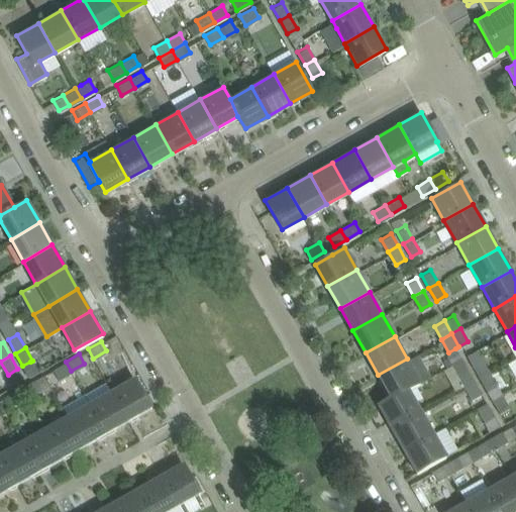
[(489,372),(481,357),(472,364),(479,377),(489,372)]
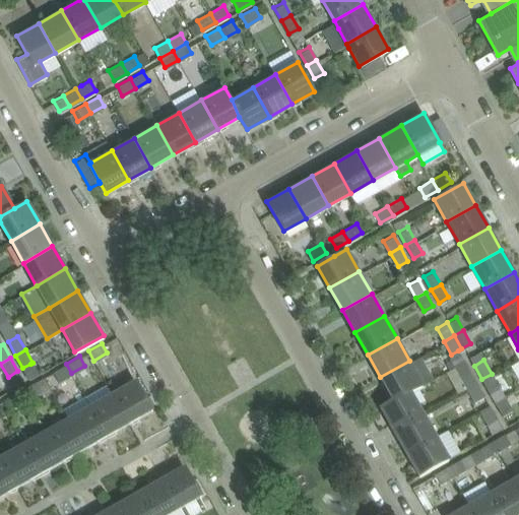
[(409,361),(380,377),(393,399),(409,390),(423,383),(409,361)]
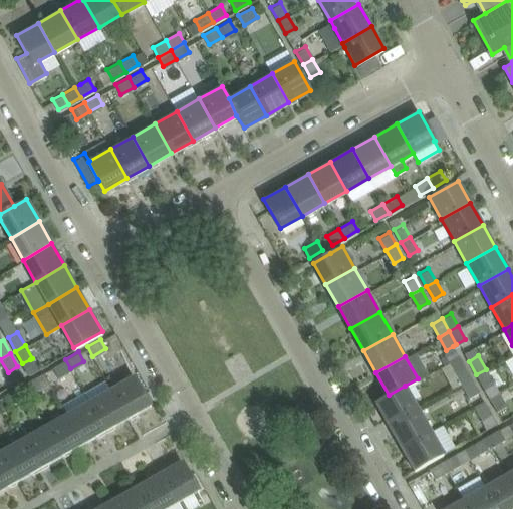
[(65,359),(52,366),(57,375),(70,368),(65,359)]
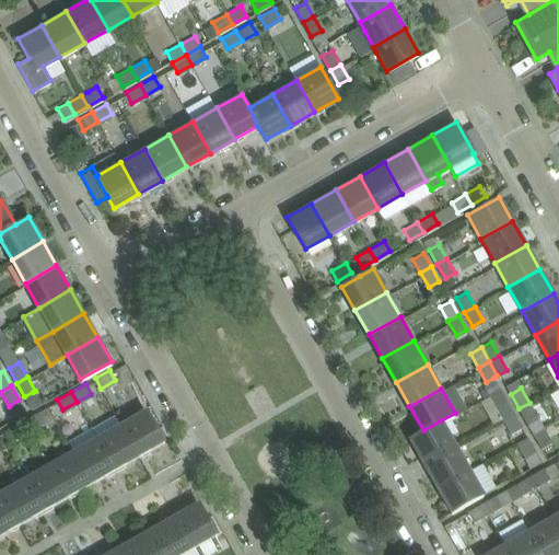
[(495,403),(503,418),(513,412),(504,397),(495,403)]
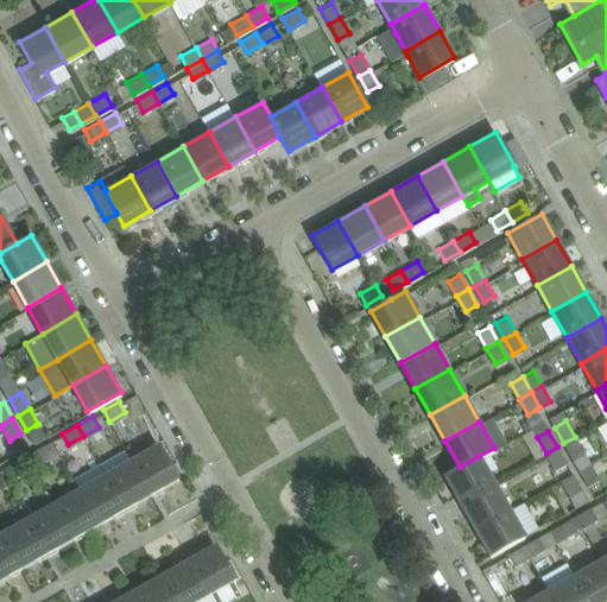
[(575,437),(563,443),(571,458),(583,451),(575,437)]
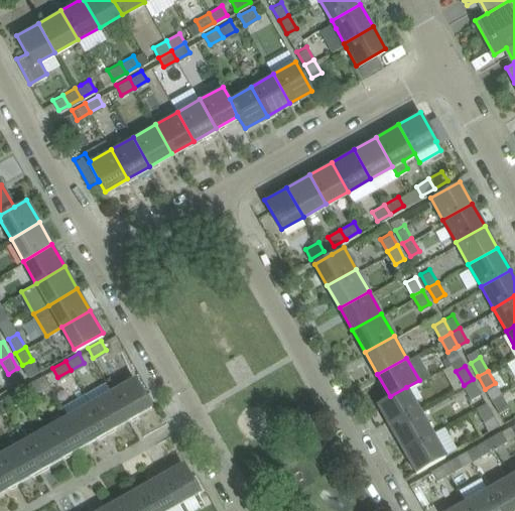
[(128,418),(150,406),(134,377),(112,389),(128,418)]
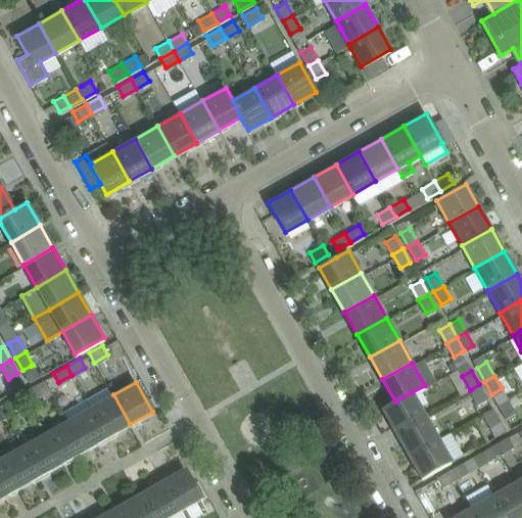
[(35,383),(21,391),(27,401),(40,393),(35,383)]
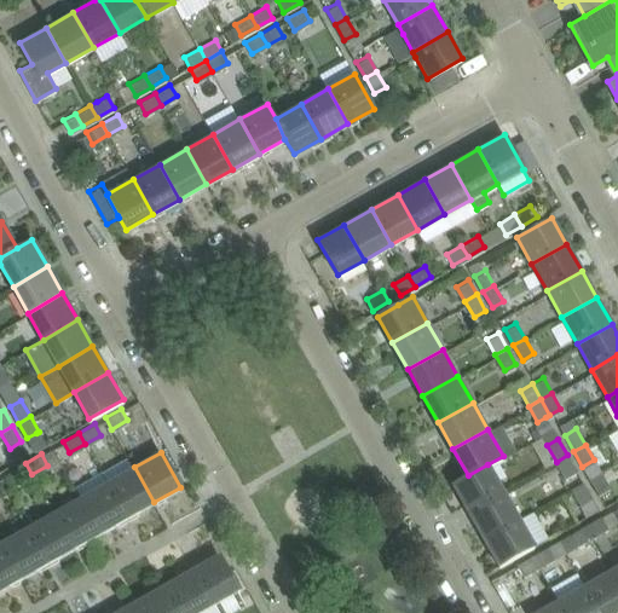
[(576,470),(567,455),(556,462),(565,476),(576,470)]
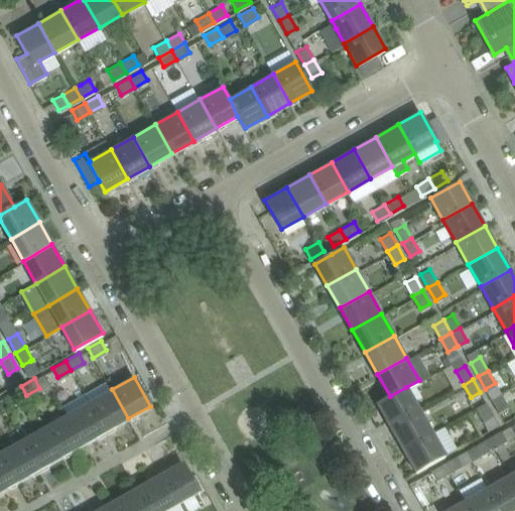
[(21,386),(8,393),(14,402),(26,395),(21,386)]
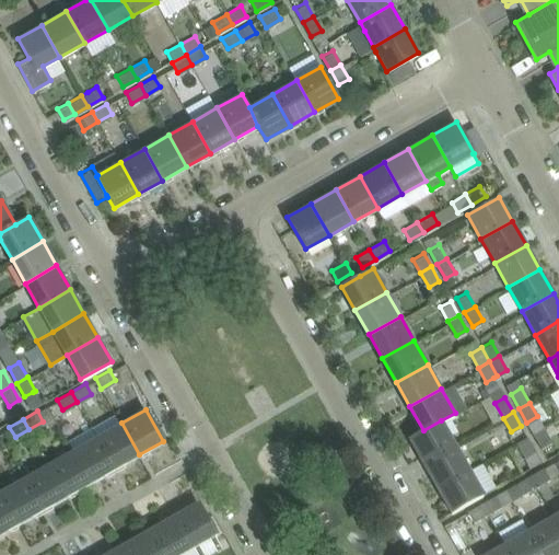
[(441,420),(423,430),(409,438),(423,462),(455,444),(441,420)]
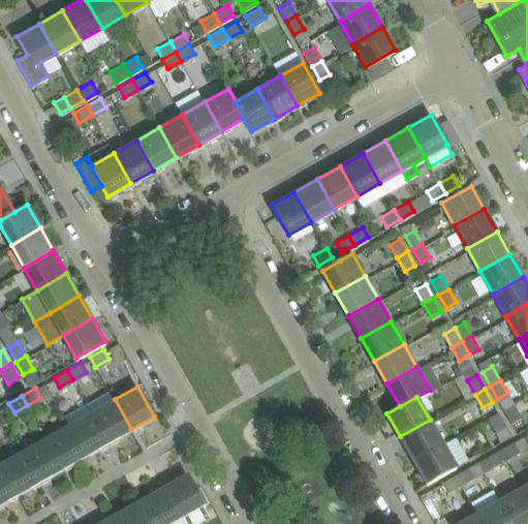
[(115,399),(92,412),(109,442),(131,429),(115,399)]
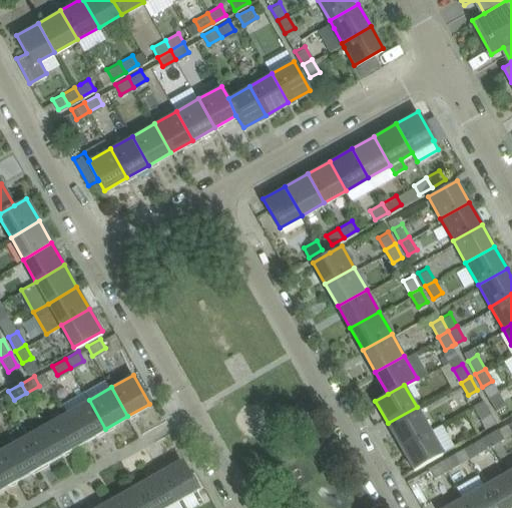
[(497,390),(488,396),(495,409),(505,403),(497,390)]
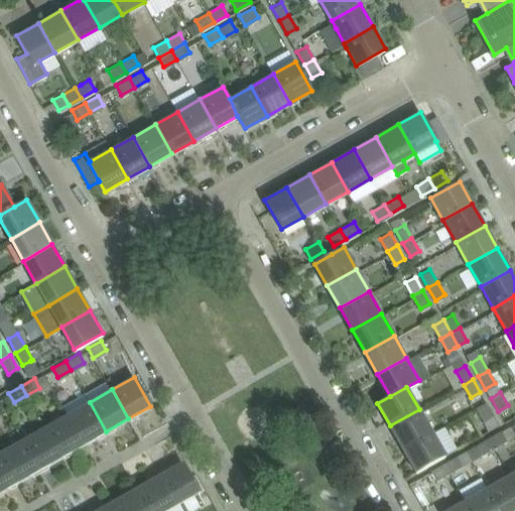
[(498,423),(492,414),(493,414),(485,401),(476,406),(489,428),(498,423)]
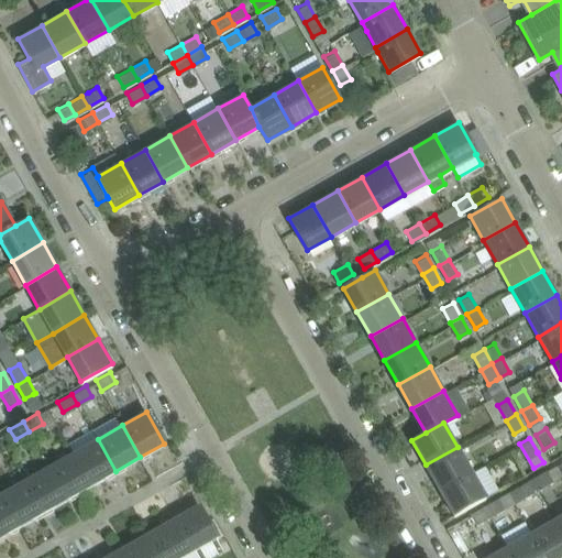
[(91,484),(116,471),(98,439),(74,452),(91,484)]
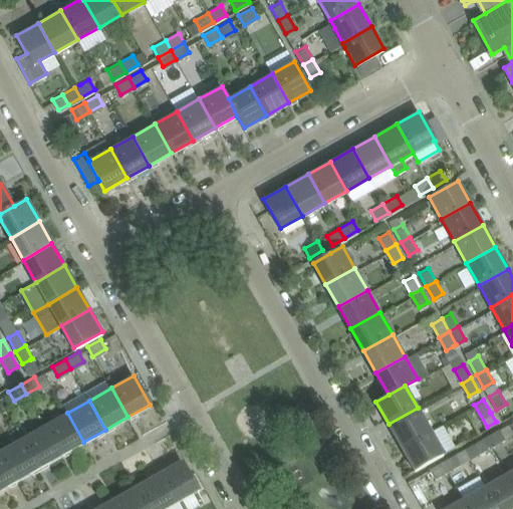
[(418,408),(389,424),(401,446),(430,430),(418,408)]
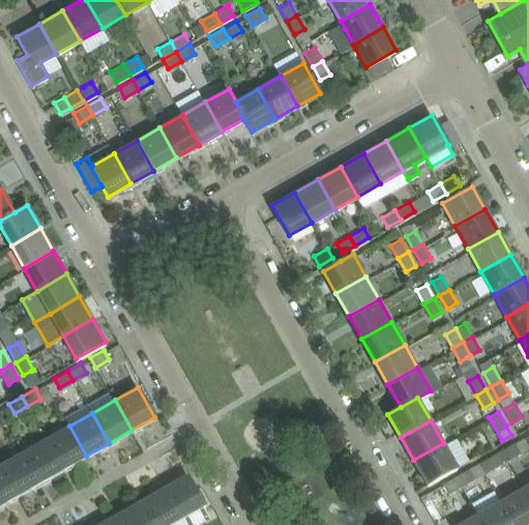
[(63,469),(86,456),(69,426),(46,439),(63,469)]
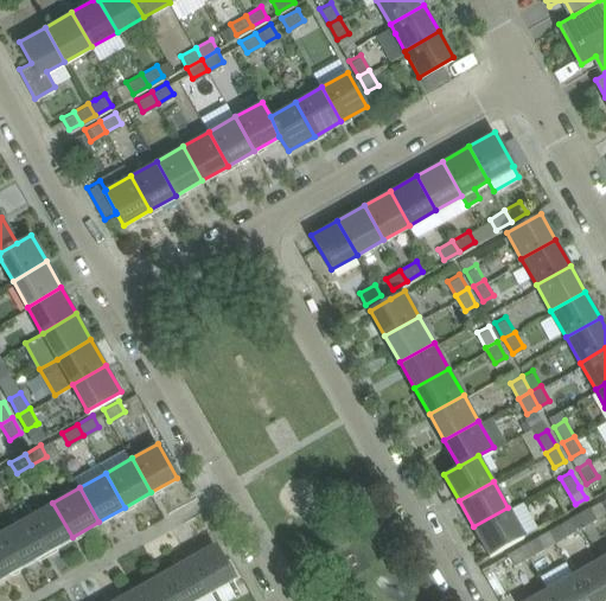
[(46,551),(72,537),(52,503),(26,517),(46,551)]
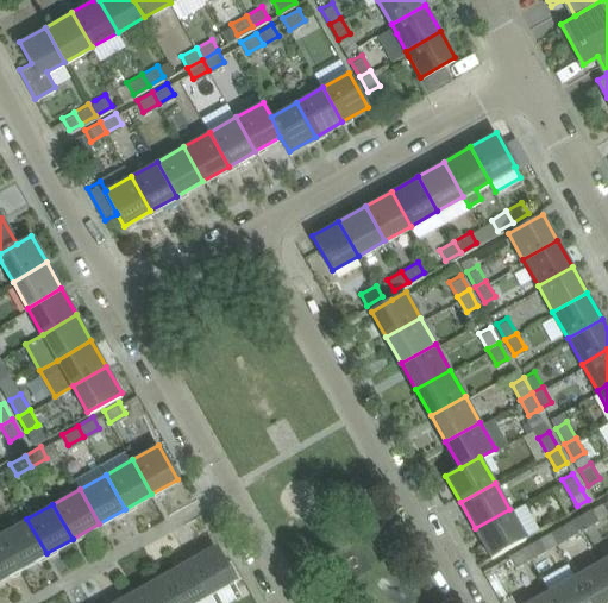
[(590,507),(575,515),(582,527),(597,517),(590,507)]
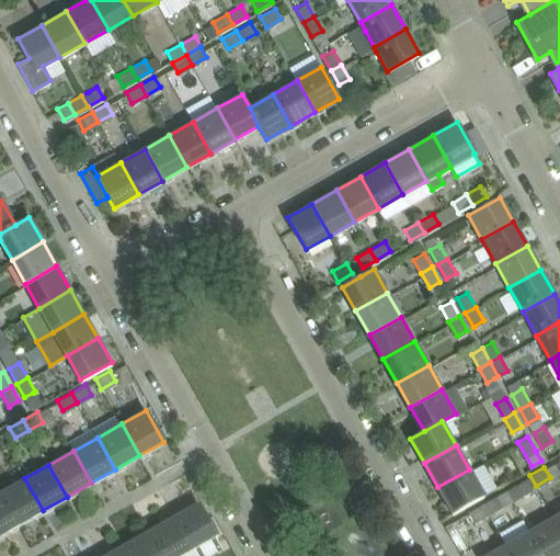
[(469,469),(437,487),(452,512),(483,494),(469,469)]
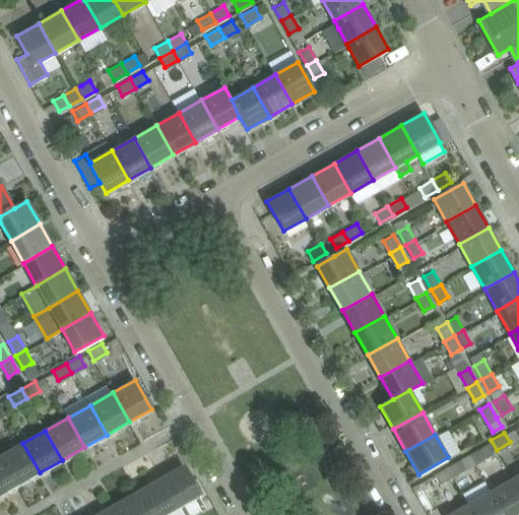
[(483,457),(497,450),(491,440),(477,447),(483,457)]
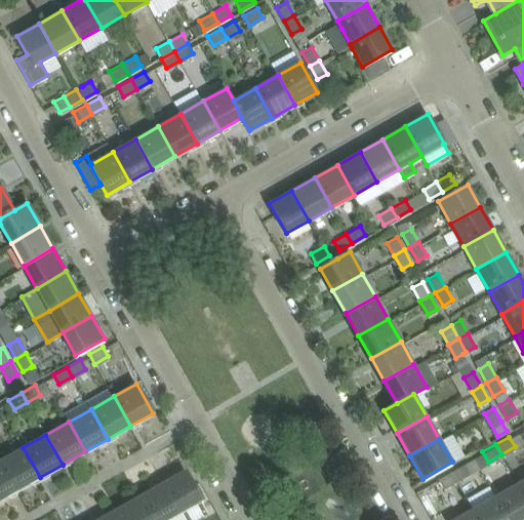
[(17,490),(40,477),(23,447),(0,461),(17,490)]
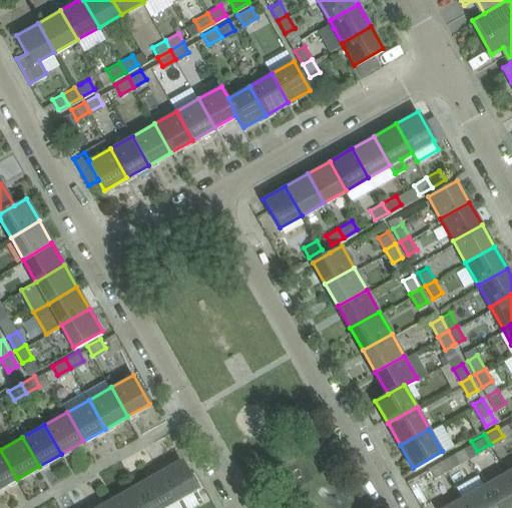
[(0,488),(17,479),(0,450),(0,488)]
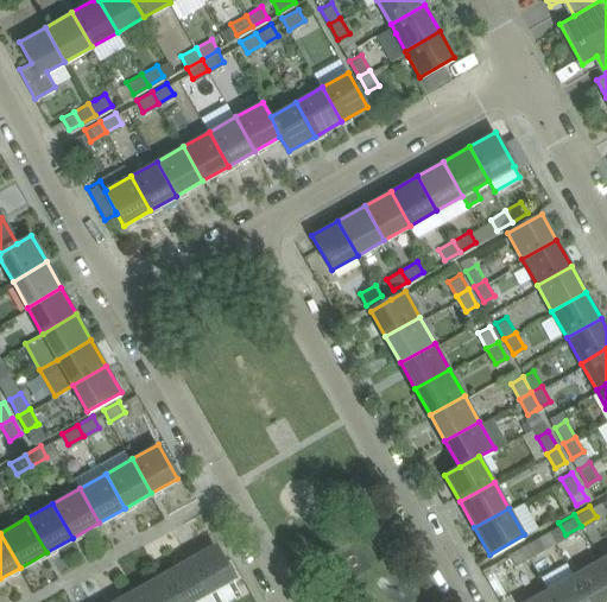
[(537,536),(522,544),(528,556),(544,546),(537,536)]
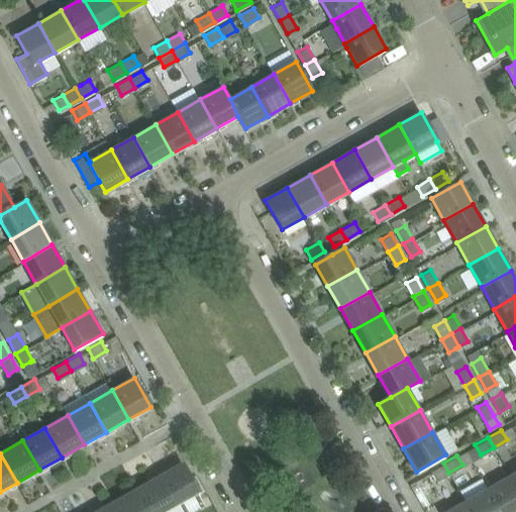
[(183,463),(161,476),(177,505),(199,492),(183,463)]
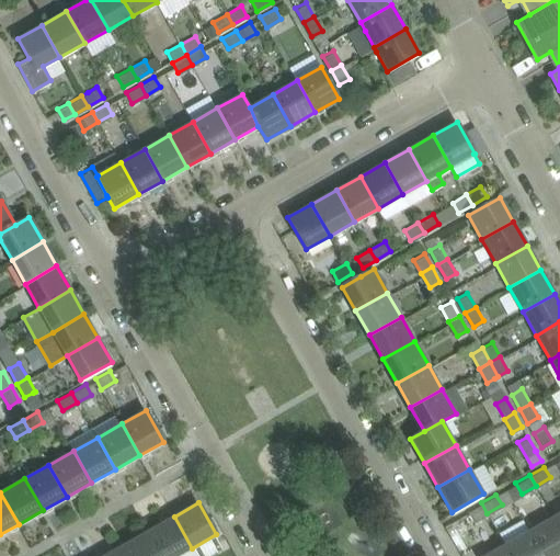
[(473,521),(487,513),(481,502),(468,510),(473,521)]
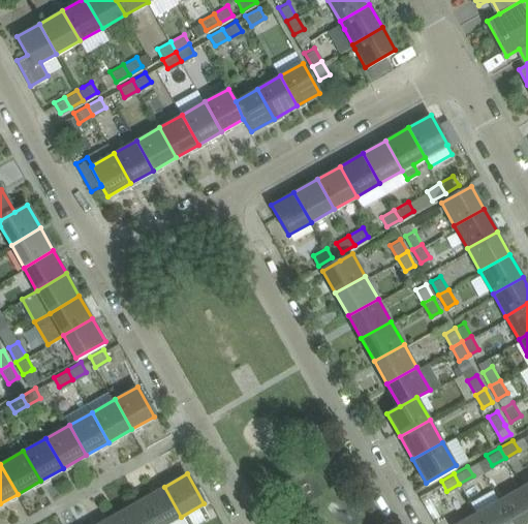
[(155,523),(167,523),(181,517),(164,487),(142,499),(155,523)]
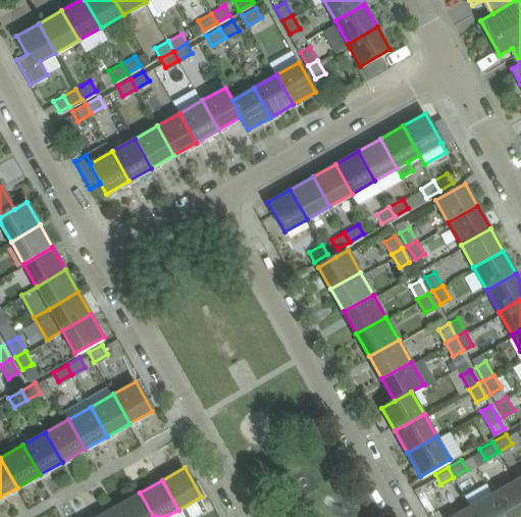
[(520,490),(515,480),(492,494),(506,516),(517,516),(520,515),(520,490)]
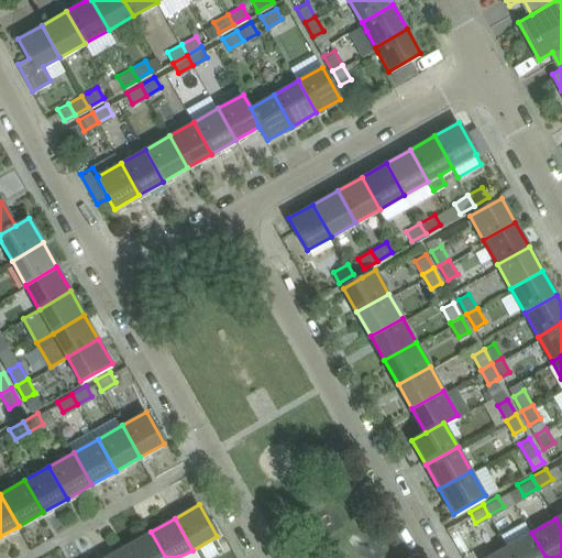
[(165,557),(151,532),(127,546),(133,557),(165,557)]
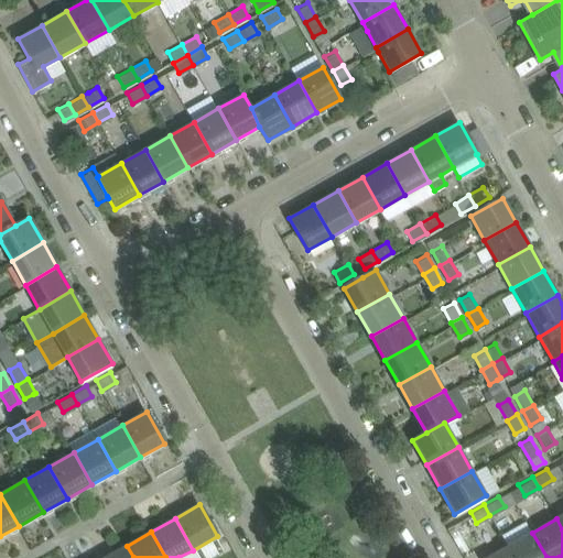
[(513,557),(547,557),(532,533),(508,546),(513,557)]
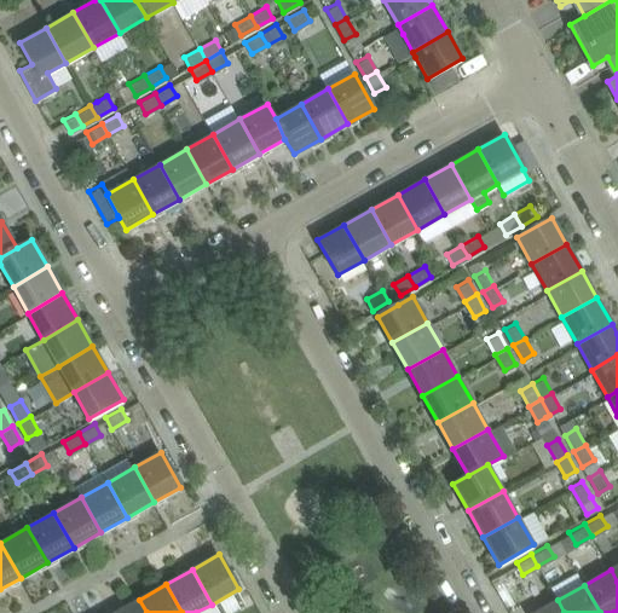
[(146,612),(139,600),(115,612),(146,612)]
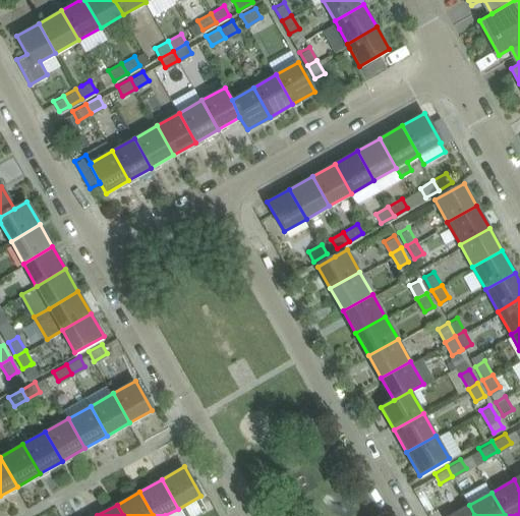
[(474,515),(469,505),(449,515),(474,515)]
